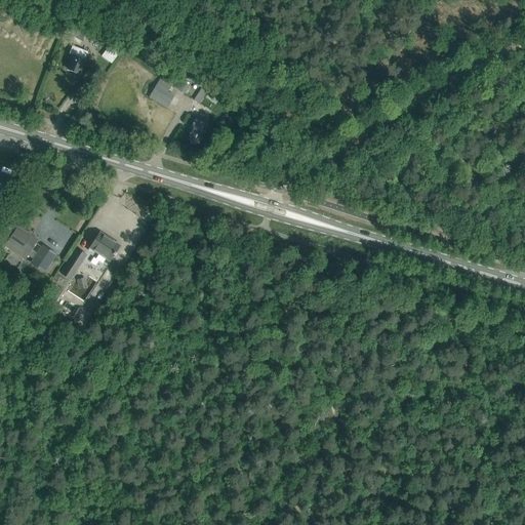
[(82,41),(91,25),(77,18),(64,43),(67,44),(69,40),(71,41),(73,36),(82,41)]
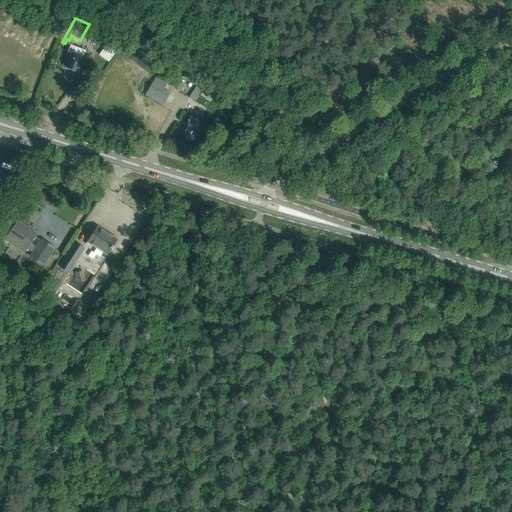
[(82,49),(71,45),(68,52),(72,54),(66,68),(77,72),(85,54),(80,52),(82,49)]
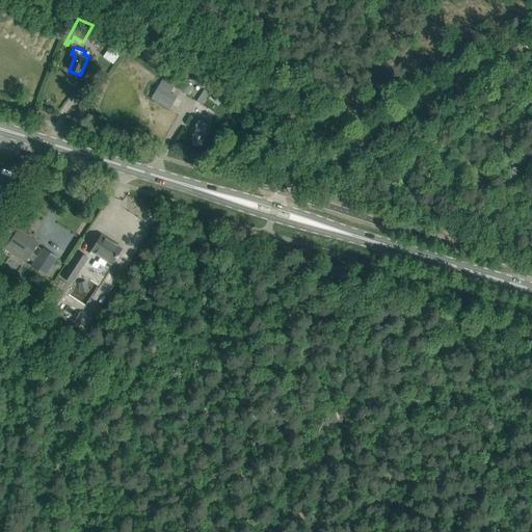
[(154,95),(171,105),(177,96),(159,86),(154,95)]
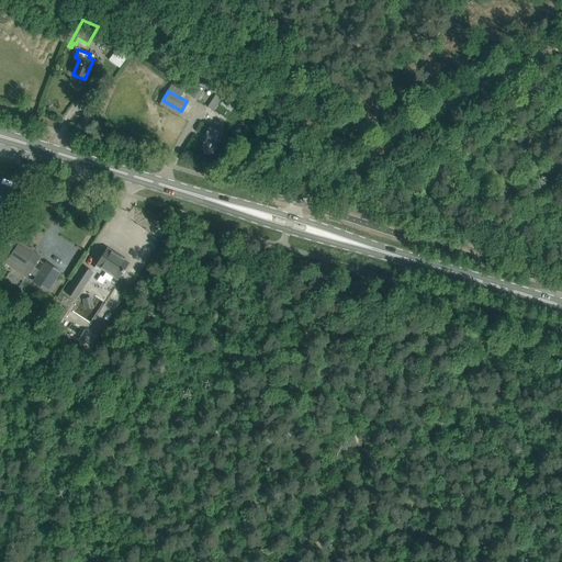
[(108,127),(89,114),(80,126),(105,132),(108,127)]
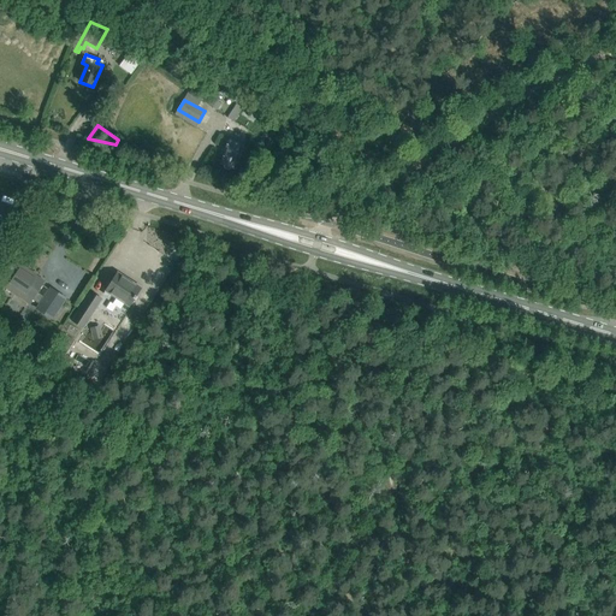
[(229,138),(224,152),(220,164),(224,165),(224,169),(229,170),(231,167),(235,169),(238,157),(243,143),(229,138)]
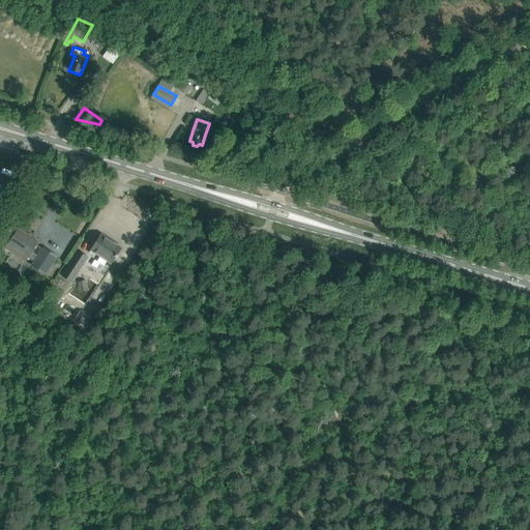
[(11,226),(2,240),(16,249),(13,253),(25,260),(27,257),(34,262),(32,265),(45,274),(56,257),(43,248),(38,256),(31,252),(37,242),(11,226)]
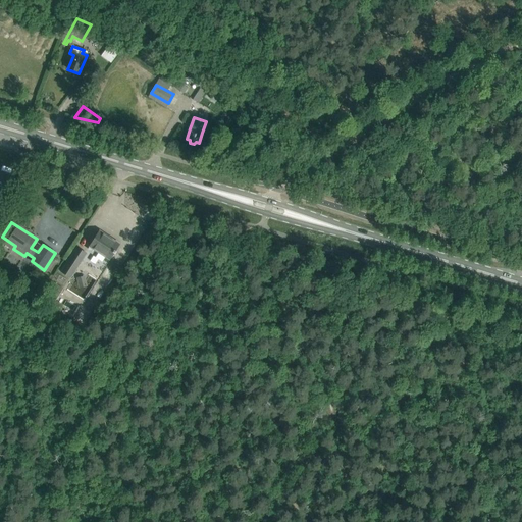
[(95,236),(92,241),(92,243),(88,249),(93,252),(94,250),(109,259),(110,257),(112,257),(114,253),(115,254),(116,251),(118,248),(118,246),(119,244),(109,238),(108,239),(105,237),(105,235),(100,231),(97,236),(95,236)]
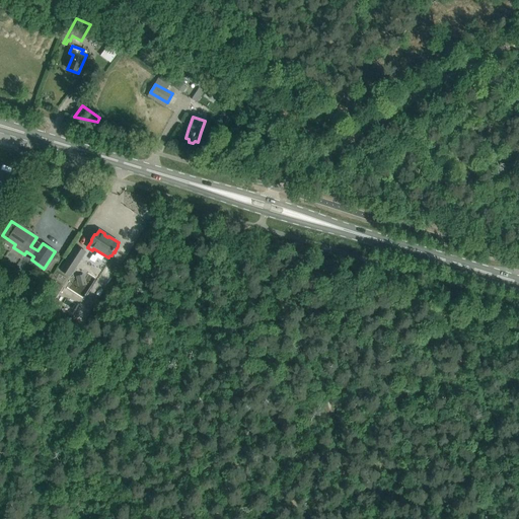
[(76,246),(60,270),(69,276),(85,252),(76,246)]
